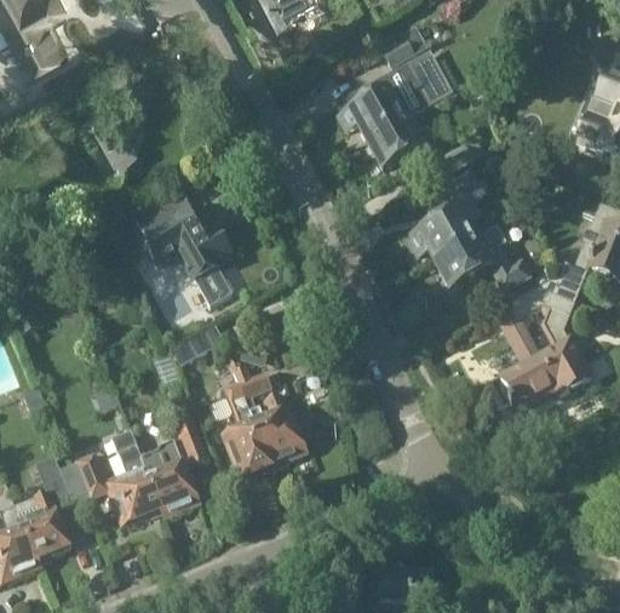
[(0,0),(0,5),(35,67),(69,49),(53,21),(68,15),(65,7),(68,6),(64,0),(0,0)]
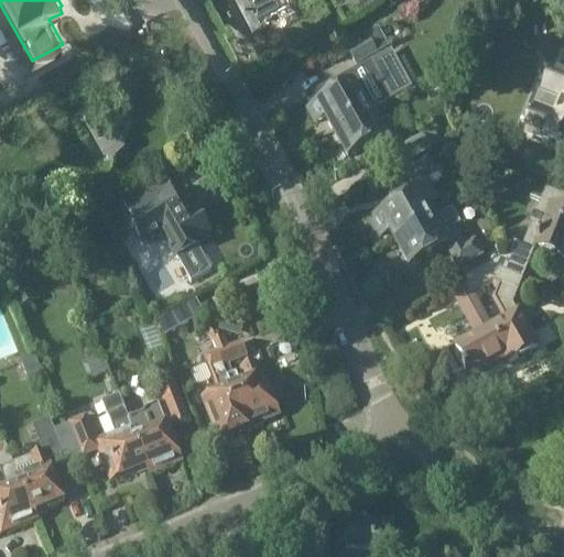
[(264,4),(273,0),(229,0),(239,19),(266,6),(264,4)]
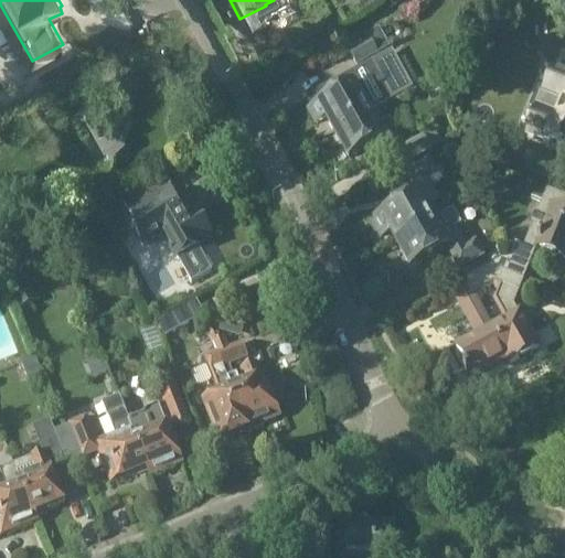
[(364,31),(368,36),(349,47),(356,61),(390,42),(380,23),(364,31)]
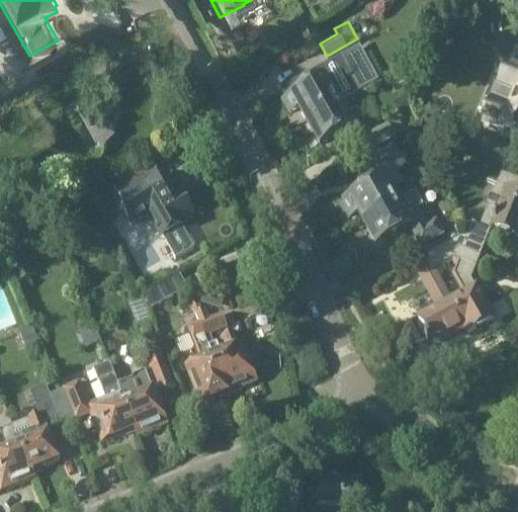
[(298,102),(306,115),(354,89),(335,57),(281,86),(284,91),(280,93),(290,108),(298,102)]
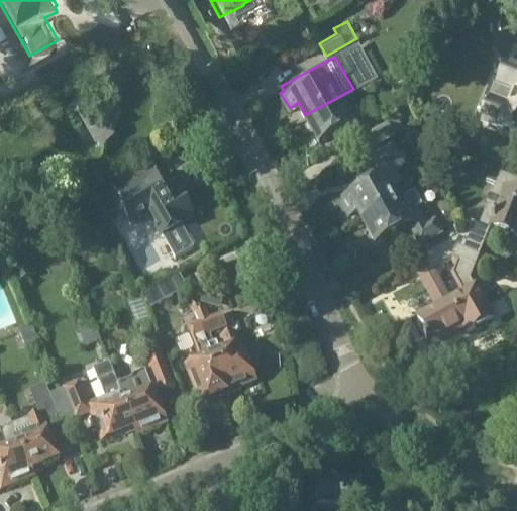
[(502,122),(516,128),(516,61),(509,58),(501,79),(516,85),(509,101),(494,95),(486,116),(502,122)]
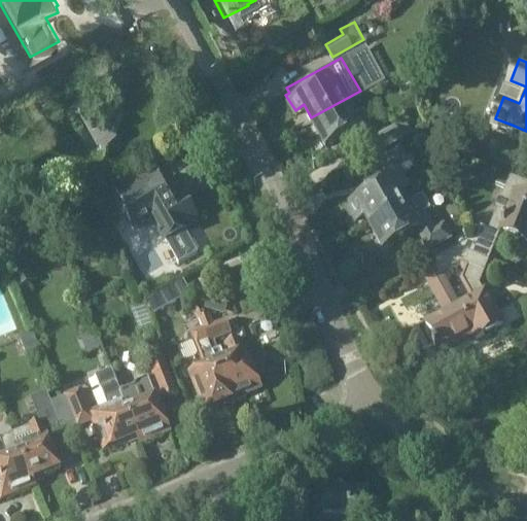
[(46,101),(60,94),(70,111),(76,108),(92,135),(116,120),(95,82),(94,80),(72,92),(70,88),(71,87),(64,73),(39,88),(27,95),(34,107),(46,100),(46,101)]
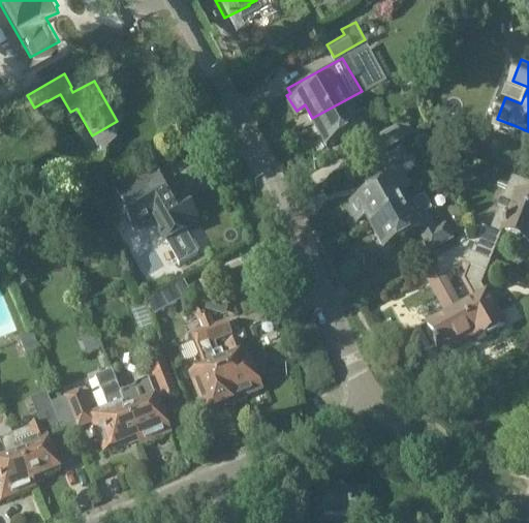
[(358,111),(351,98),(312,119),(325,144),(369,121),(363,108),(358,111)]
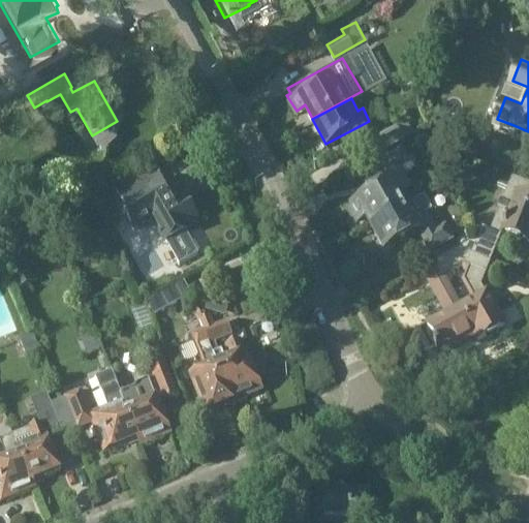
[(403,135),(397,123),(376,134),(383,147),(403,135)]
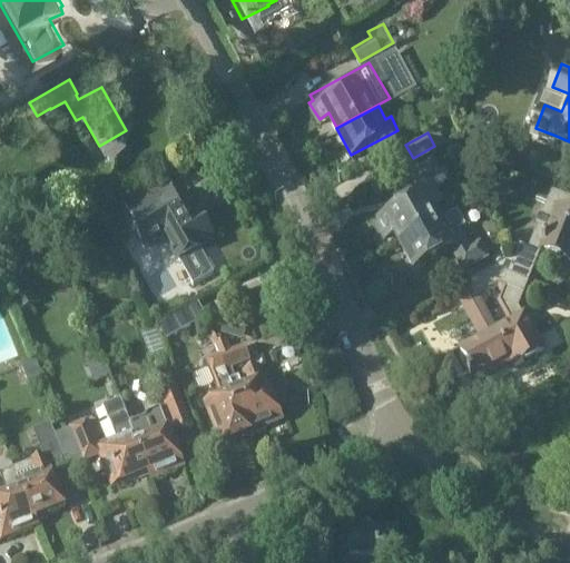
[(394,230),(400,240),(442,216),(433,200),(441,196),(431,179),(443,171),(435,157),(411,170),(422,190),(373,218),(383,236),(394,230)]
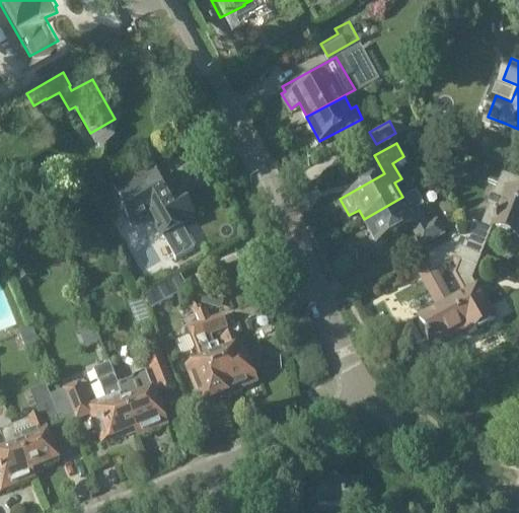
[(191,215),(166,171),(150,180),(143,166),(114,184),(123,200),(120,202),(130,221),(149,210),(175,255),(195,245),(180,221),(191,215)]
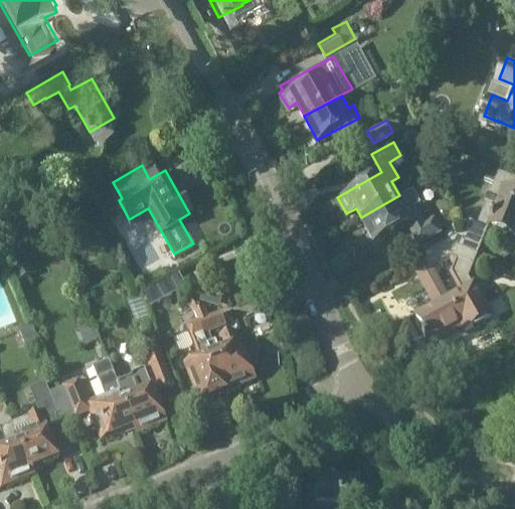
[(453,239),(478,249),(489,220),(514,230),(514,174),(498,167),(490,188),(486,189),(483,197),(485,200),(478,220),(469,216),(462,230),(451,236),(453,239)]
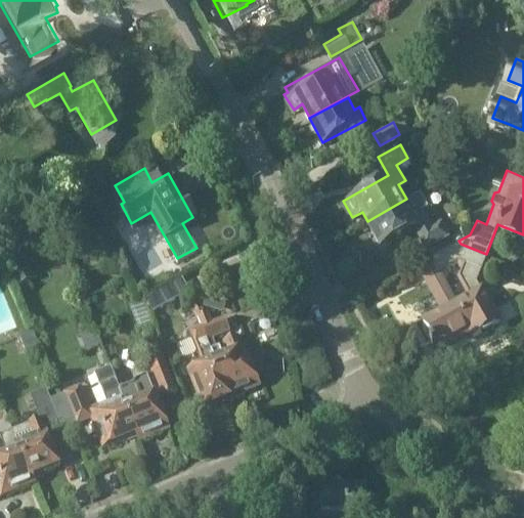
[(413,211),(406,199),(367,221),(381,245),(416,225),(427,245),(449,231),(441,218),(430,224),(420,208),(413,211)]
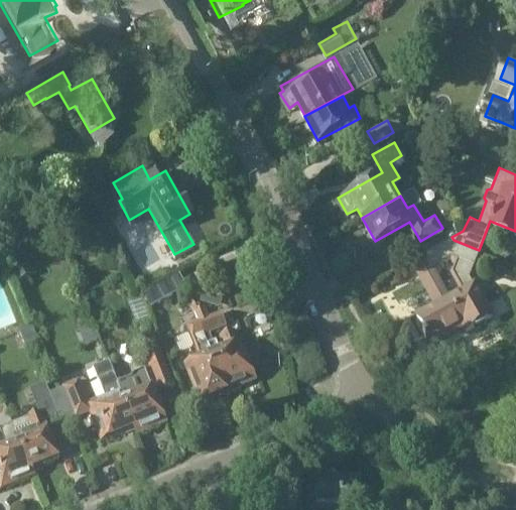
[(452,237),(412,258),(435,303),(416,314),(424,329),(421,331),(425,337),(427,336),(430,340),(437,336),(437,337),(447,332),(446,329),(462,321),(467,329),(491,314),(469,274),(479,250),(454,240),(452,237)]
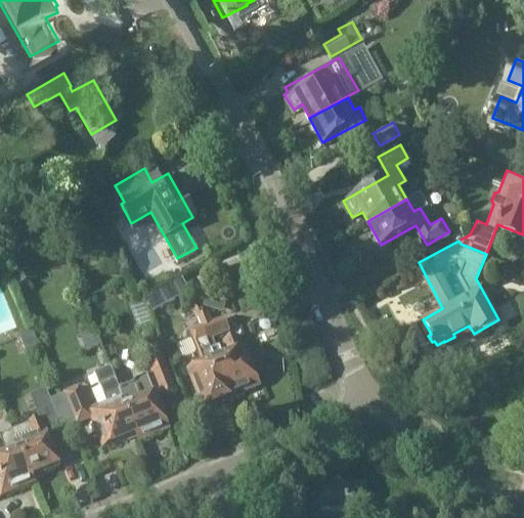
[(247,265),(251,272),(262,266),(258,259),(247,265)]
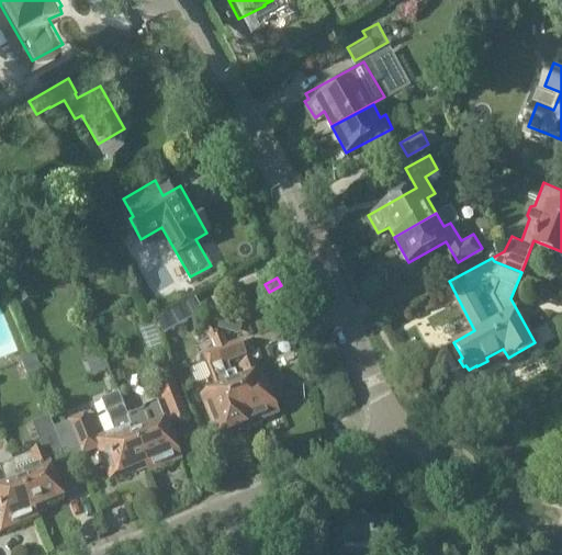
[(194,294),(155,317),(161,332),(203,308),(194,294)]
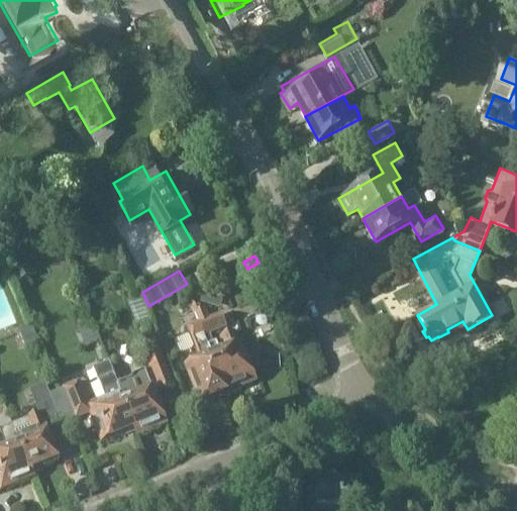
[(200,298),(215,302),(218,291),(203,286),(200,298)]
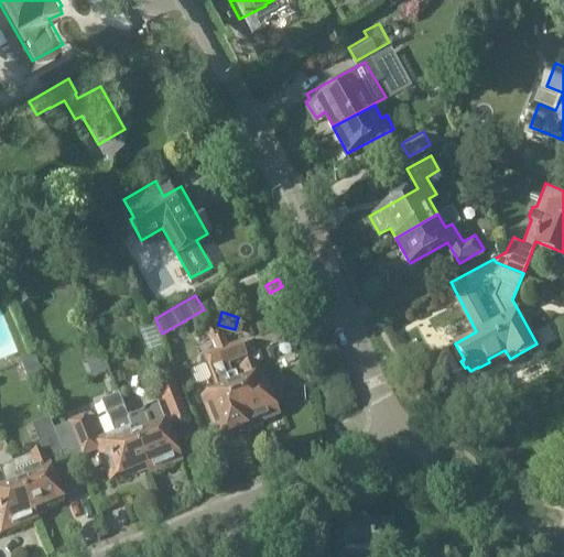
[(149,320),(143,323),(154,349),(164,343),(162,334),(155,318),(149,320)]
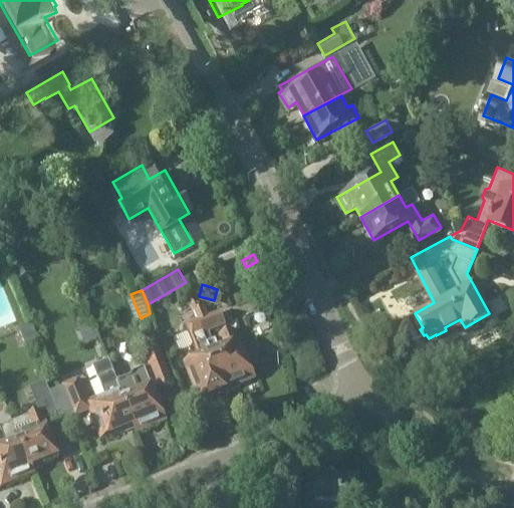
[(203,301),(193,305),(226,387),(227,386),(232,388),(240,385),(241,379),(253,374),(233,326),(220,331),(225,343),(218,346),(214,337),(212,338),(207,326),(223,319),(218,307),(207,311),(203,301)]
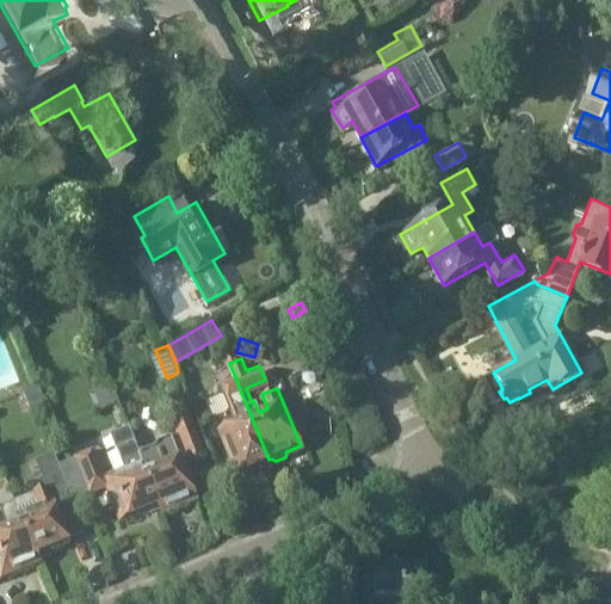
[(220,429),(230,456),(226,457),(229,467),(234,464),(238,472),(269,460),(229,363),(228,364),(233,376),(220,382),(236,421),(220,429)]
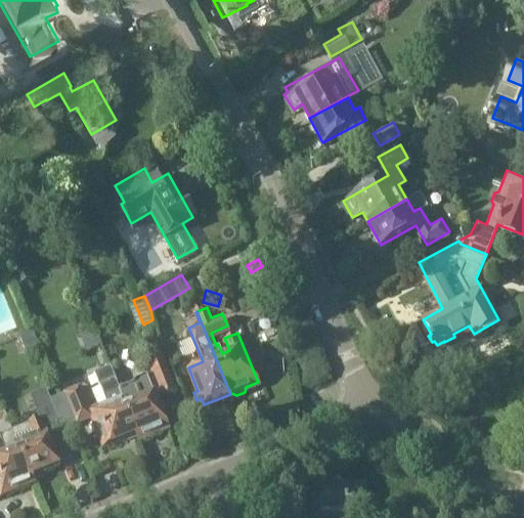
[(77,327),(85,346),(99,341),(91,321),(77,327)]
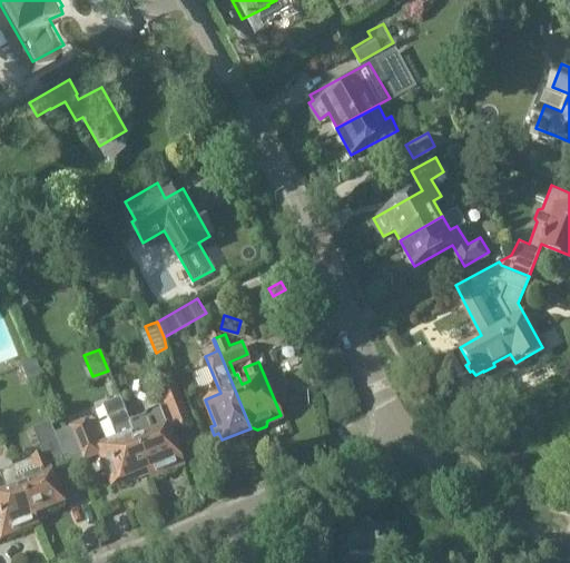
[(35,352),(20,358),(28,378),(42,372),(35,352)]
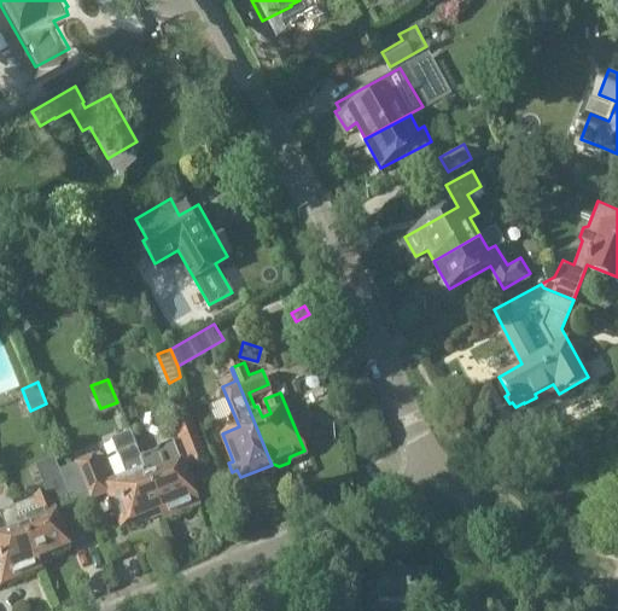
[(143,454),(141,455),(156,496),(161,507),(162,512),(163,515),(165,515),(172,517),(179,513),(181,507),(197,501),(194,496),(182,464),(188,461),(190,464),(208,458),(193,423),(190,414),(184,397),(174,401),(180,418),(173,420),(176,430),(179,436),(173,438),(174,440),(161,444),(158,449),(143,454)]
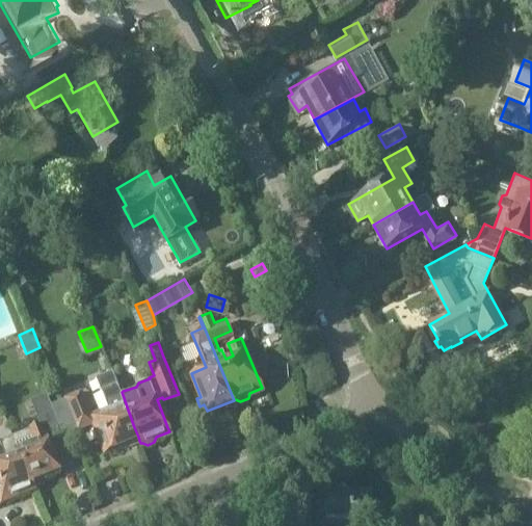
[(68,394),(65,395),(78,426),(78,427),(80,427),(94,422),(95,427),(104,450),(128,441),(138,437),(134,427),(122,392),(112,368),(96,375),(107,404),(90,412),(81,389),(78,390),(76,389),(69,392),(69,394),(68,394)]
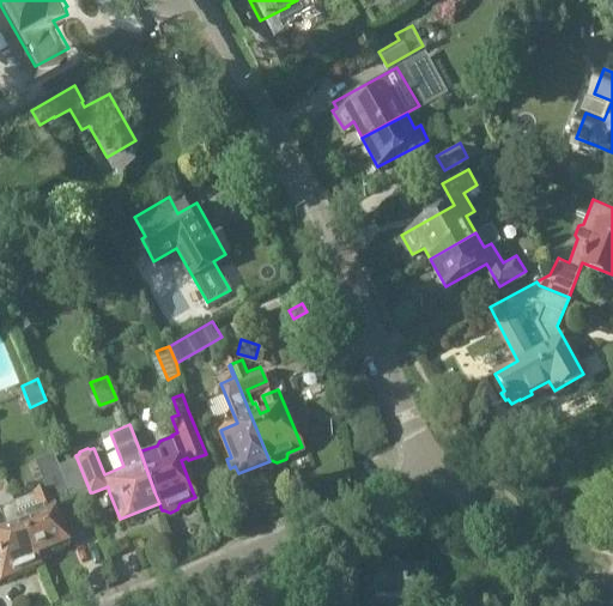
[(14,498),(13,498),(35,553),(37,552),(43,556),(52,552),(53,546),(68,540),(54,504),(73,498),(82,495),(68,459),(59,462),(54,449),(35,458),(42,473),(47,486),(32,492),(32,491),(14,498)]
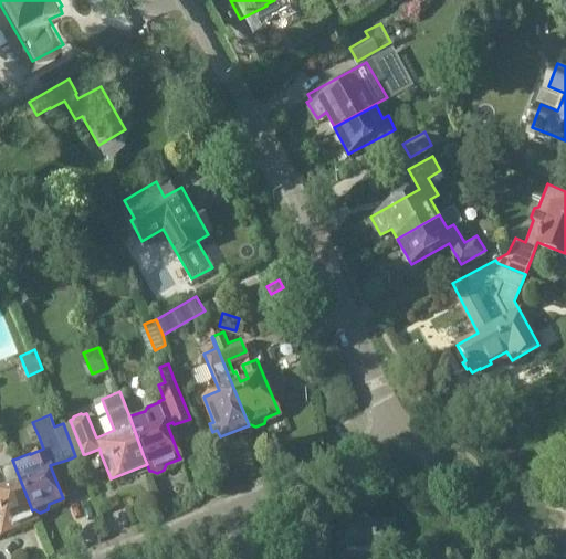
[(0,530),(34,518),(32,510),(12,460),(4,441),(0,442),(0,467),(8,486),(0,488),(0,530)]
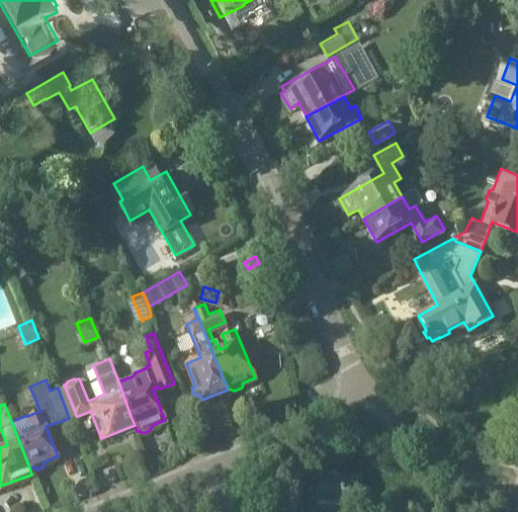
[(85,423),(78,426),(82,436),(89,433),(85,423)]
